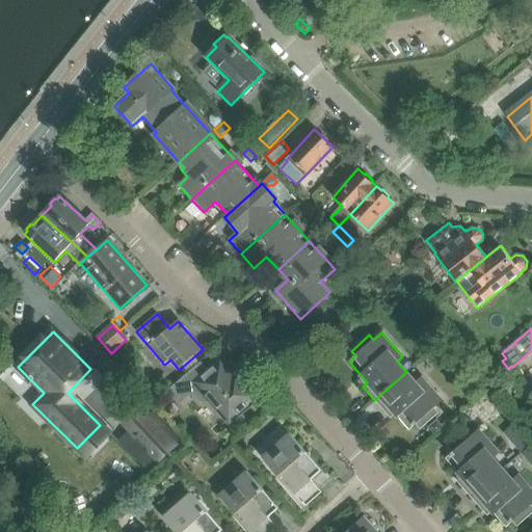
[(224,365),(221,365),(220,363),(208,374),(200,365),(167,392),(179,404),(192,392),(202,402),(207,402),(210,399),(229,422),(258,397),(242,379),(238,383),(229,373),(229,370),(224,365)]
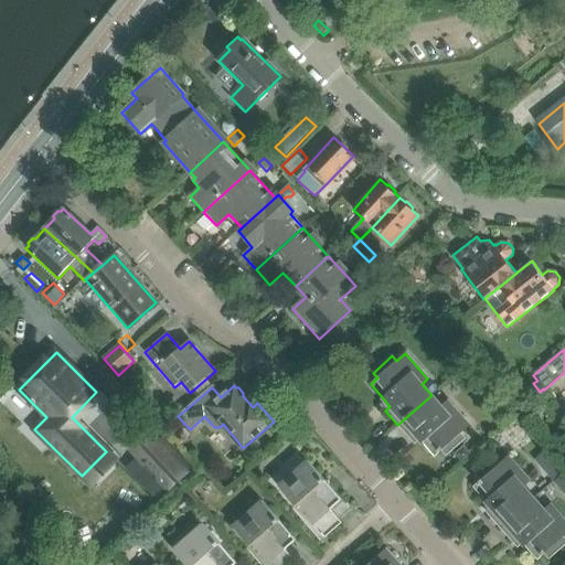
[(447,401),(441,406),(432,395),(397,425),(411,439),(416,435),(435,457),(441,451),(446,456),(466,439),(461,434),(470,426),(447,401)]
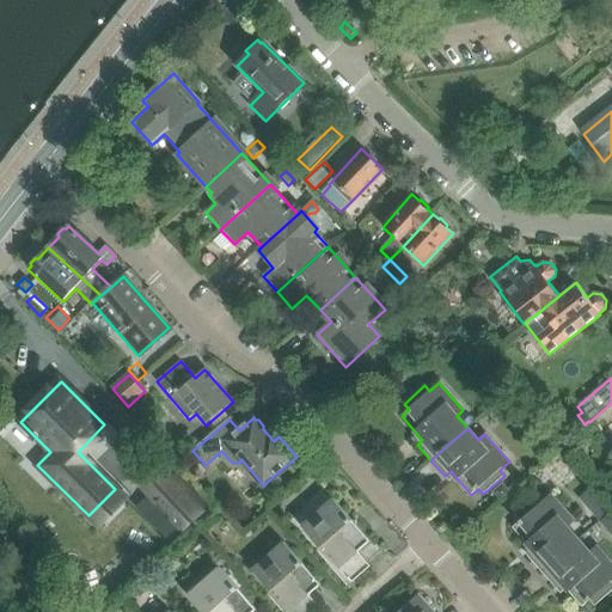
[(181,528),(199,512),(151,459),(133,475),(181,528)]
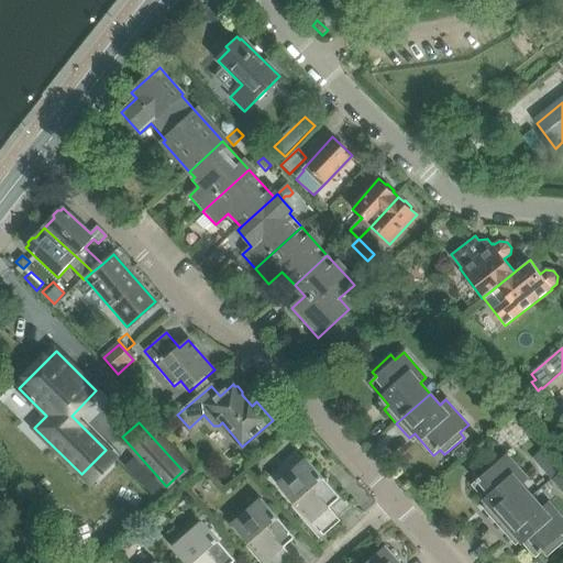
[(462,445),(453,454),(461,463),(471,455),(462,445)]
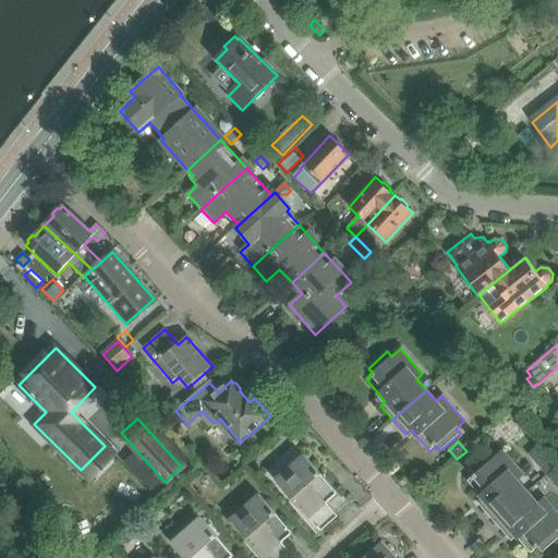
[(518,482),(524,476),(501,451),(493,459),(488,453),(482,459),(470,470),(474,475),(468,482),(486,502),(482,507),(494,521),(528,493),(518,482)]
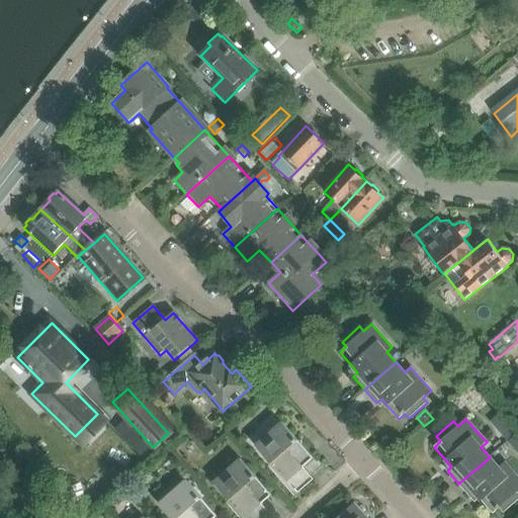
[(303,467),(314,458),(282,423),(256,446),(271,463),(268,467),(294,497),(314,480),(303,467)]
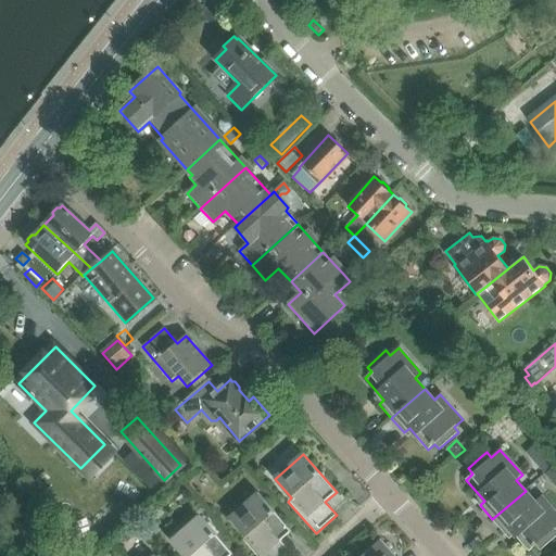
[(544,457),(535,465),(544,475),(553,467),(544,457)]
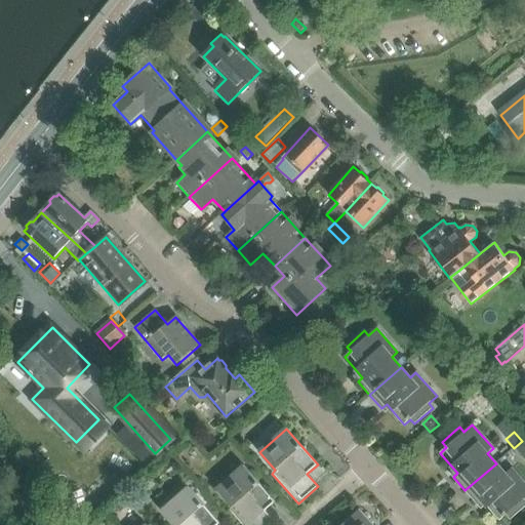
[(524,444),(523,443),(515,450),(523,459),(524,457),(524,444)]
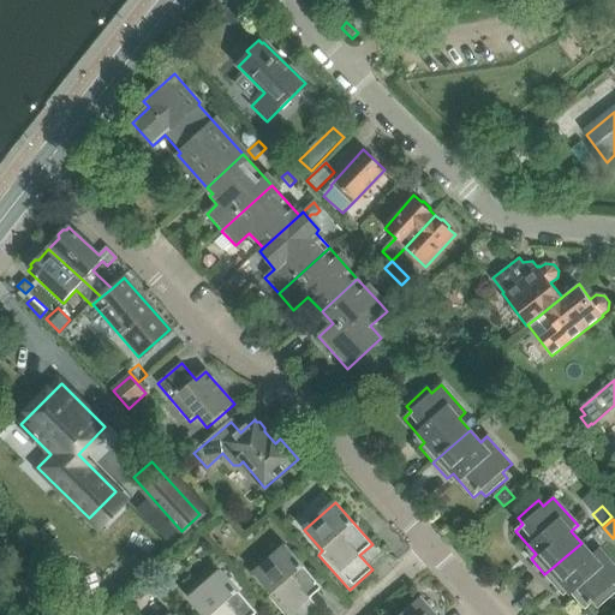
[(614,567),(598,549),(592,555),(581,543),(544,574),(559,591),(565,586),(585,610),(592,603),(598,609),(614,593),(614,586),(614,585),(614,584),(614,567)]
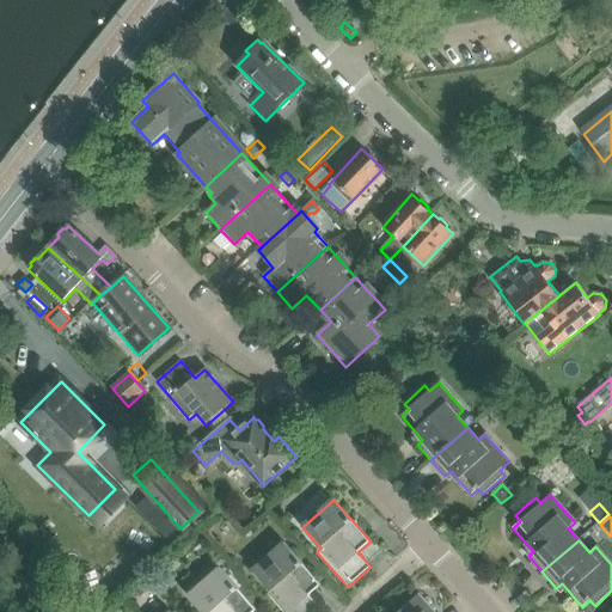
[(308,595),(320,585),(285,543),(252,570),(271,592),(267,595),(281,611),(319,611),(322,611),(308,595)]
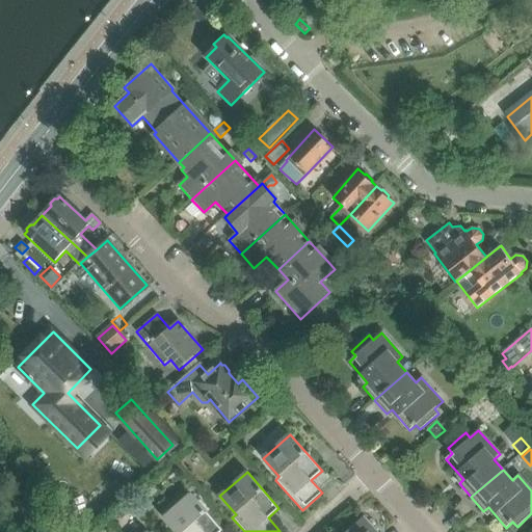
[(220,531),(222,530),(190,494),(163,517),(176,531),(220,531)]
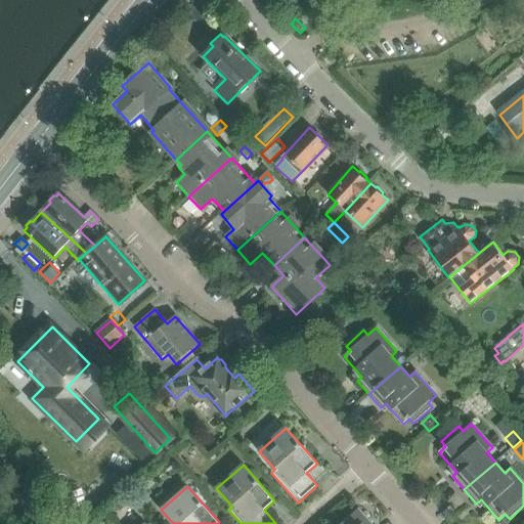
[(120,499),(115,505),(121,511),(126,506),(120,499)]
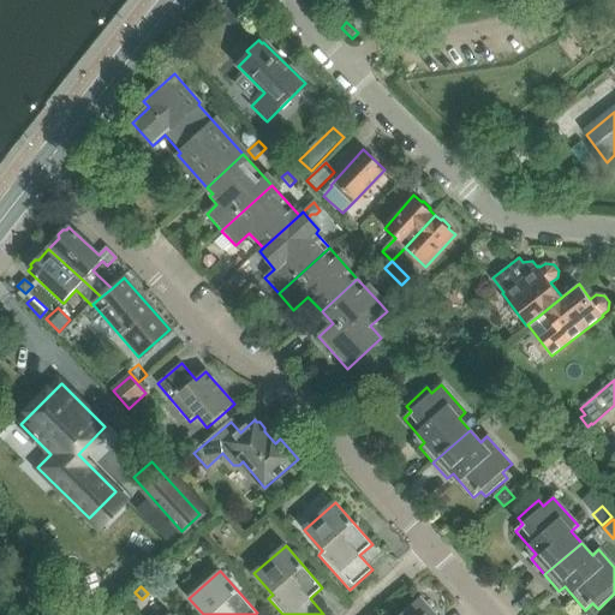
[(434,614),(419,598),(400,614),(434,614)]
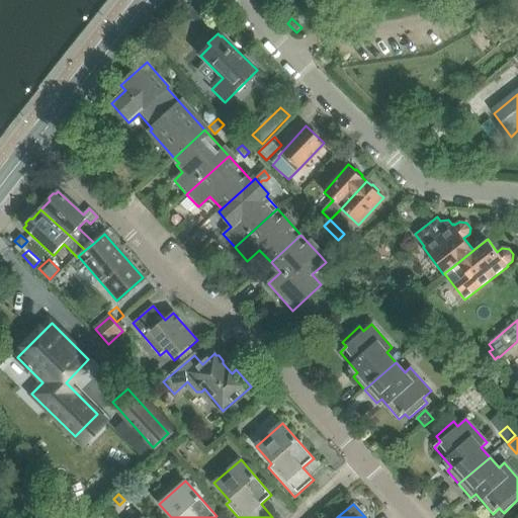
[(98,508),(90,516),(91,517),(102,517),(105,516),(98,508)]
